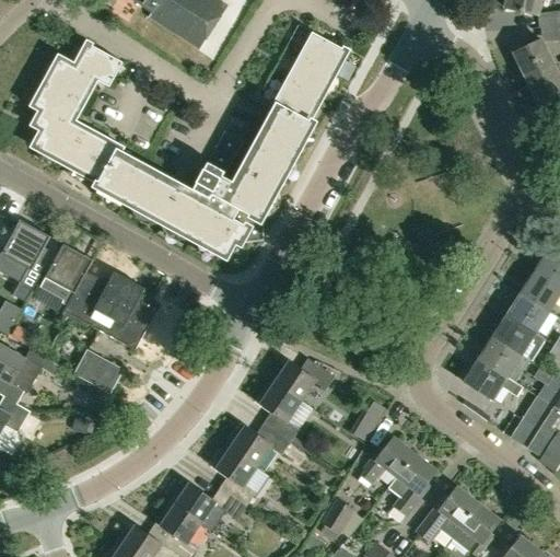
[(137,0),(152,10),(149,14),(200,47),(228,3),(221,0),(137,0)]
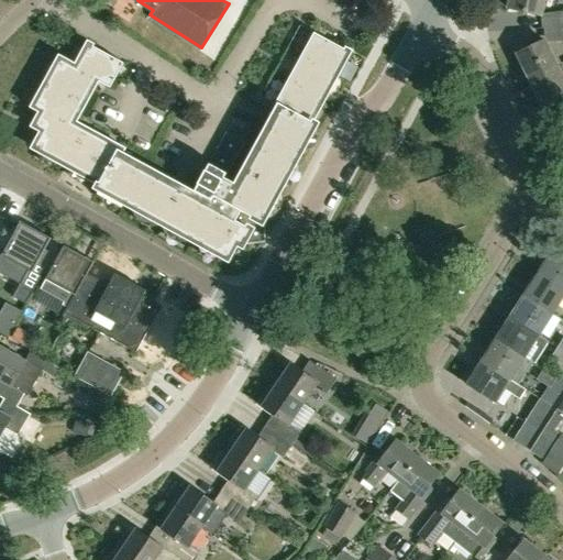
[(541,13),(543,0),(508,0),(507,6),(541,13)]
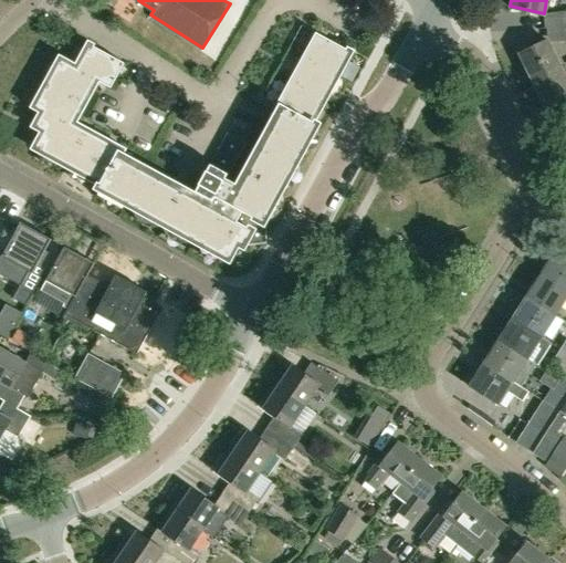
[(276,102),(278,103),(234,183),(224,176),(227,173),(228,173),(245,141),(227,131),(195,190),(123,152),(125,147),(76,121),(98,80),(109,86),(124,61),(88,42),(76,65),(60,56),(33,105),(41,110),(33,124),(42,128),(33,146),(97,180),(96,186),(228,258),(237,242),(243,246),(252,228),(229,215),(233,206),(263,221),(316,122),(312,120),(350,50),(315,31),(276,102)]
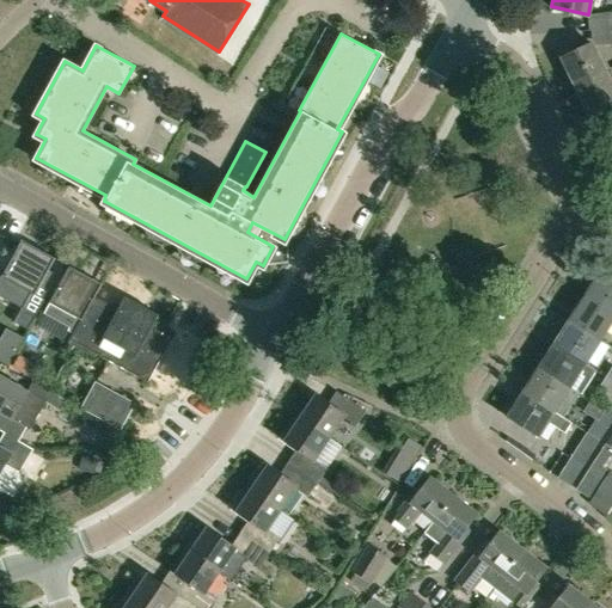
[(575,83),(604,67),(592,41),(561,55),(575,83)]
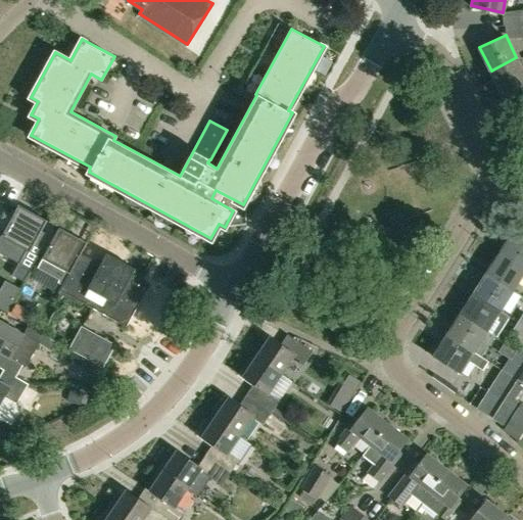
[(522,71),(516,57),(491,71),(503,95),(522,85),(522,71)]
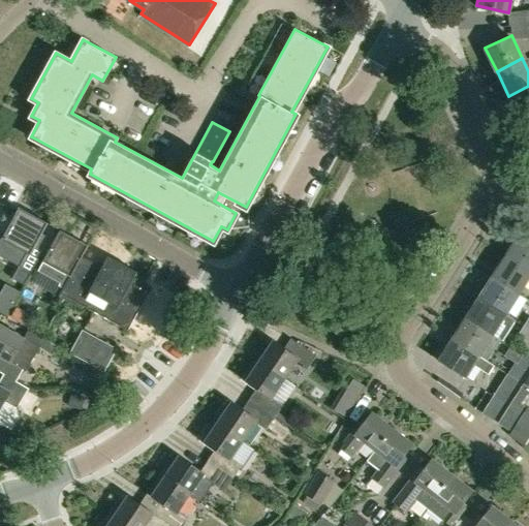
[(0,231),(0,253),(19,264),(11,276),(24,282),(49,237),(41,233),(48,221),(19,206),(3,234),(0,231)]
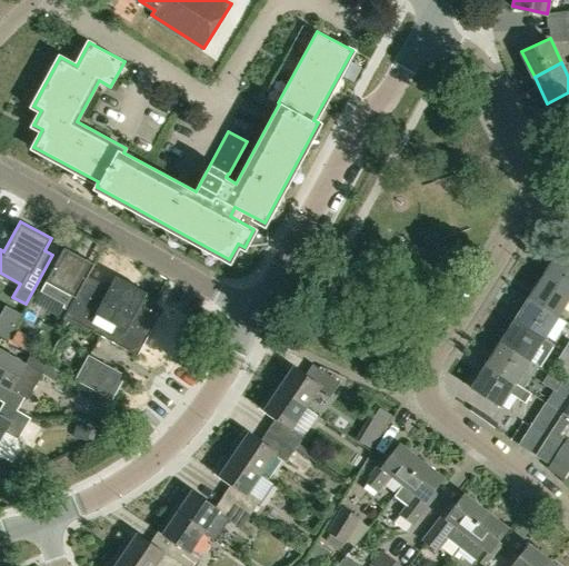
[(46,280),(35,301),(63,318),(69,309),(90,320),(92,315),(87,311),(90,305),(76,297),(88,274),(95,261),(75,251),(65,246),(63,247),(58,258),(49,274),(46,280)]
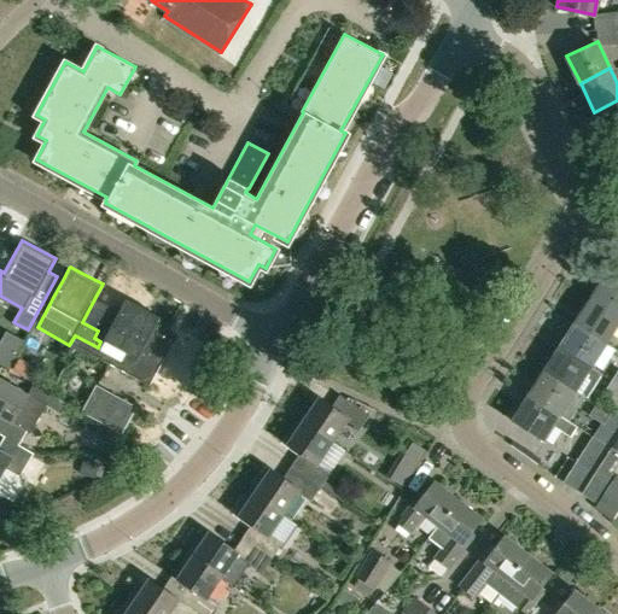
[(617,279),(605,270),(589,296),(617,314),(617,279)]
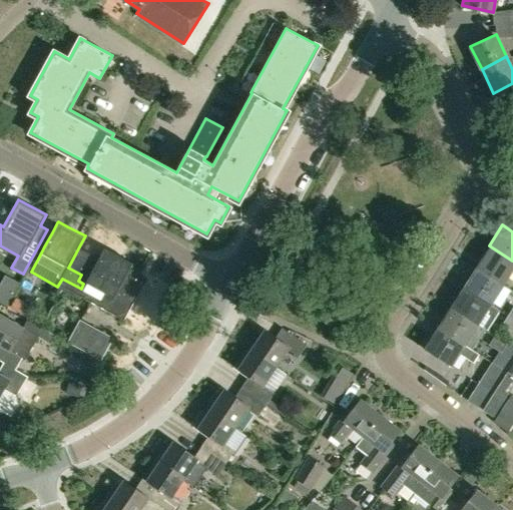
[(503,285),(512,268),(512,261),(489,245),(476,267),(503,285)]
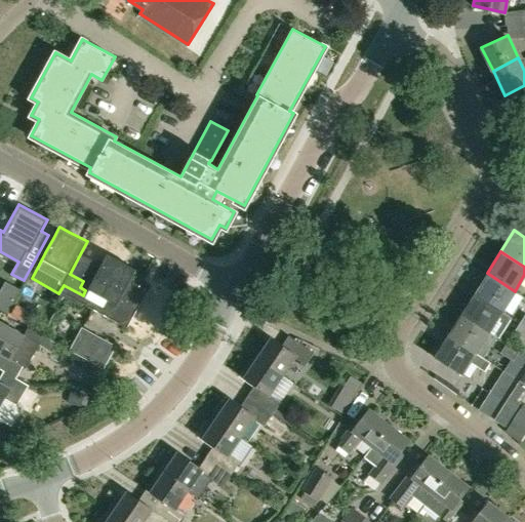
[(64,285),(58,293),(64,295),(78,304),(80,300),(126,326),(147,288),(129,279),(135,269),(107,252),(102,264),(81,252),(70,274),(83,281),(80,287),(85,290),(83,295),(64,285)]
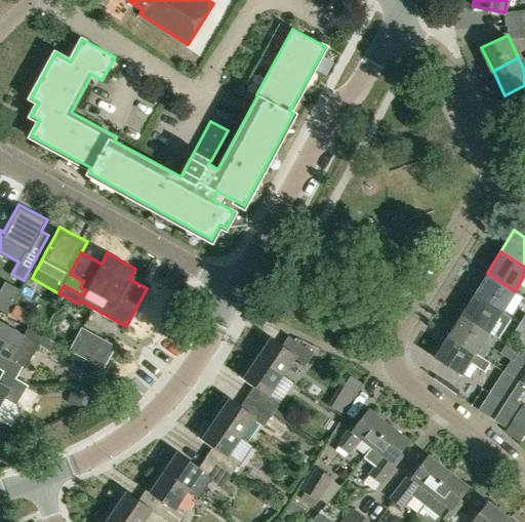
[(501,311),(515,291),(487,273),(474,293),(501,311)]
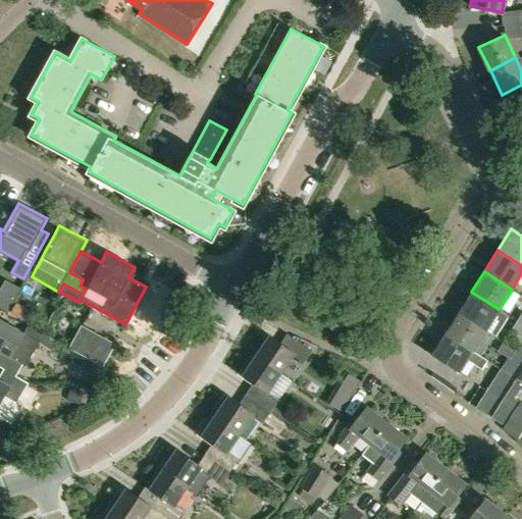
[(506,314),(499,309),(471,292),(458,312),(492,334),(506,314)]
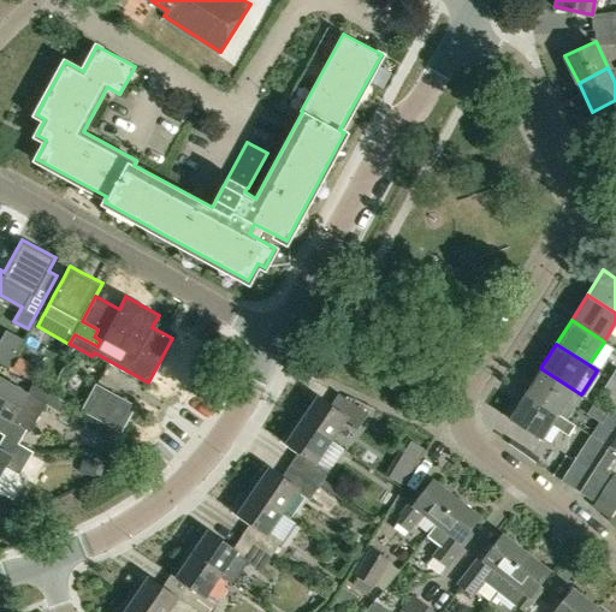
[(540,368),(525,393),(566,419),(581,394),(540,368)]
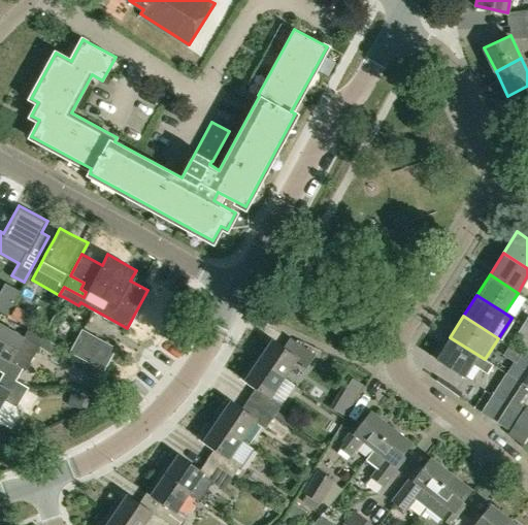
[(23,336),(0,323),(0,369),(4,372),(15,379),(22,367),(26,369),(38,346),(51,353),(56,343),(41,335),(28,327),(23,336)]
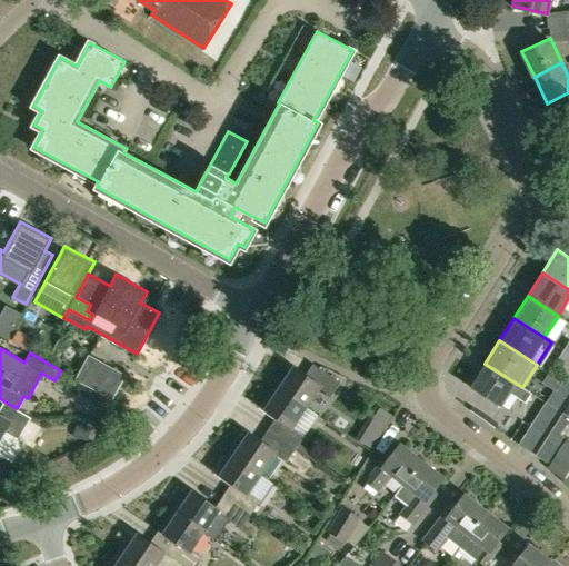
[(568,353),(561,349),(556,358),(568,366),(568,353)]
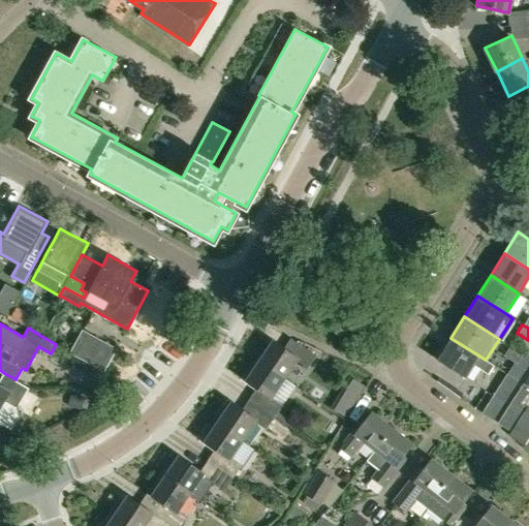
[(69,351),(104,370),(117,347),(82,328),(69,351)]
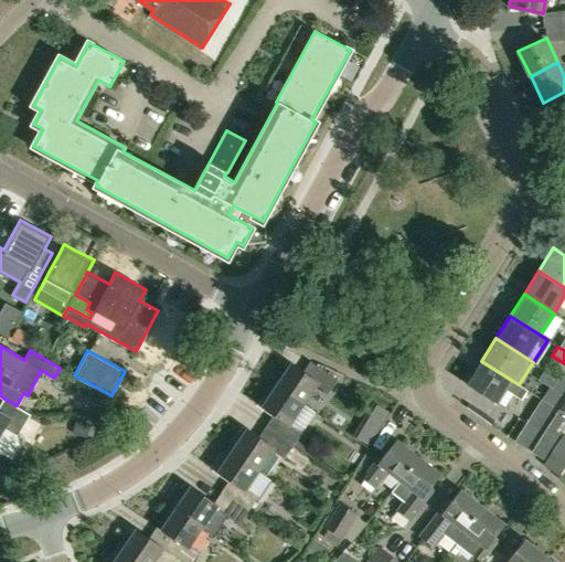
[(281,367),(272,381),(304,403),(317,383),(328,392),(338,378),(310,359),(302,371),(290,362),(286,370),(281,367)]
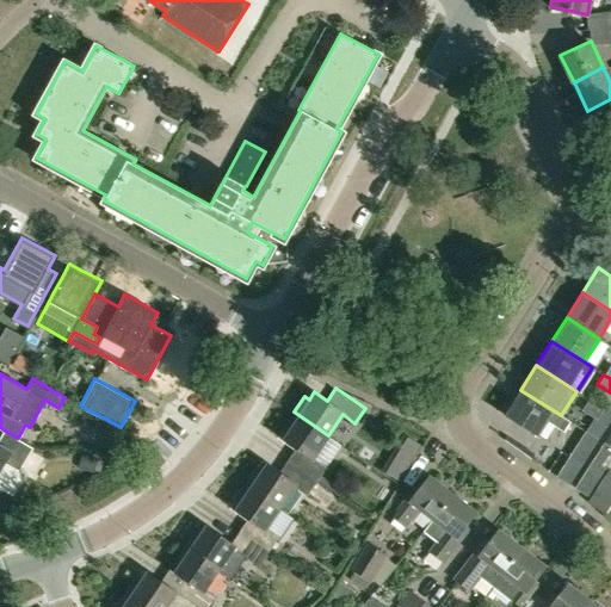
[(506,414),(538,434),(547,420),(562,431),(569,420),(561,415),(520,390),(506,414)]
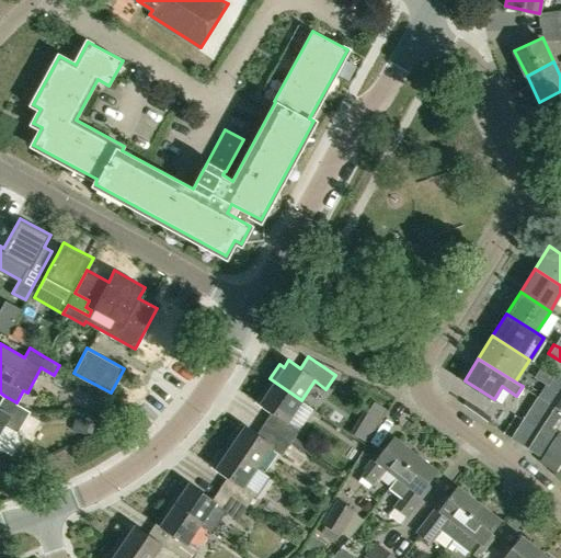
[(533,376),(547,386),(548,384),(556,388),(560,380),(560,378),(540,366),(533,376)]
